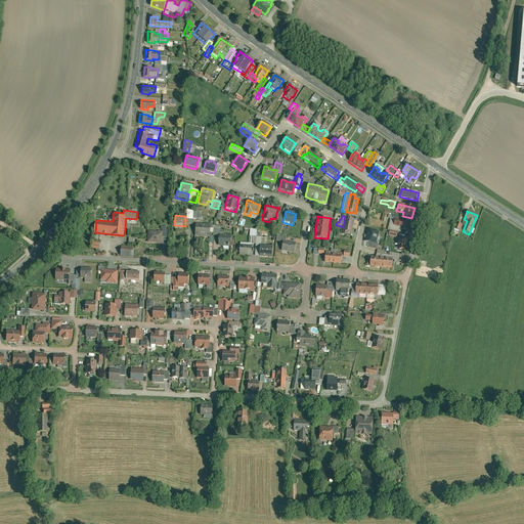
[(350,217),(345,216),(343,227),(341,235),(346,236),(347,233),(350,234),(351,233),(351,230),(353,220),(349,219),(350,217)]
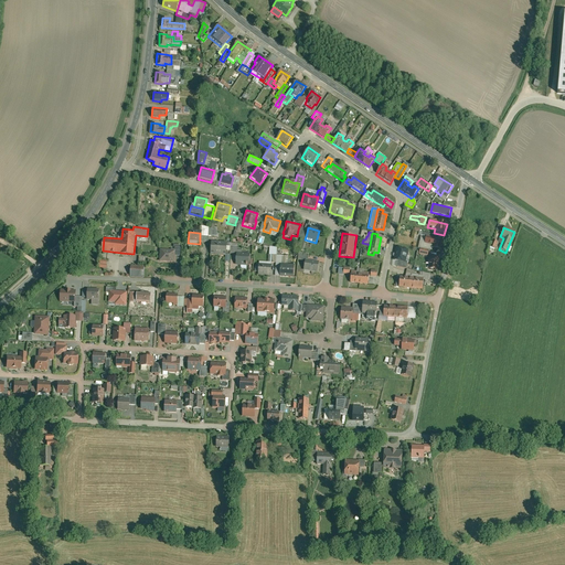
[(423,245),(424,244),(425,237),(428,238),(429,235),(422,234),(420,237),(418,244),(423,245)]
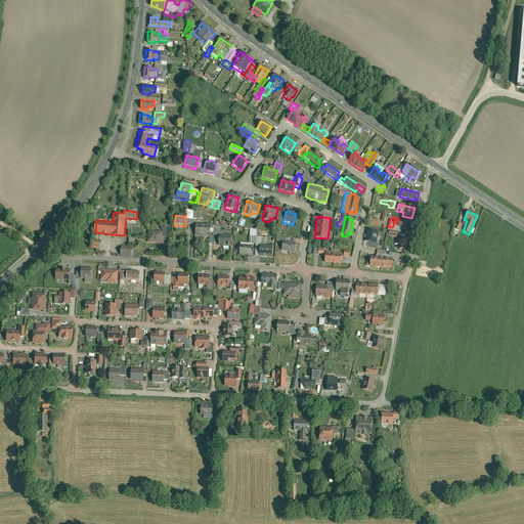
[(408,233),(410,224),(397,221),(394,220),(393,226),(402,229),(401,231),(408,233)]
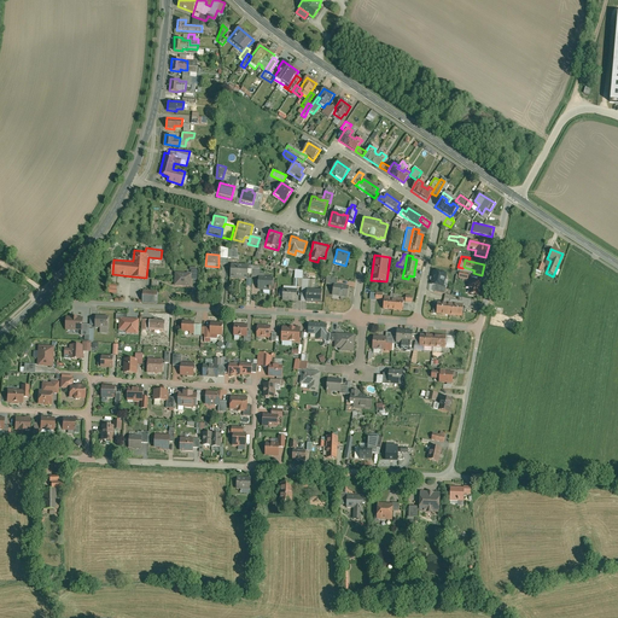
[(246,275),(246,268),(246,267),(229,266),(228,280),(245,281),(246,275)]
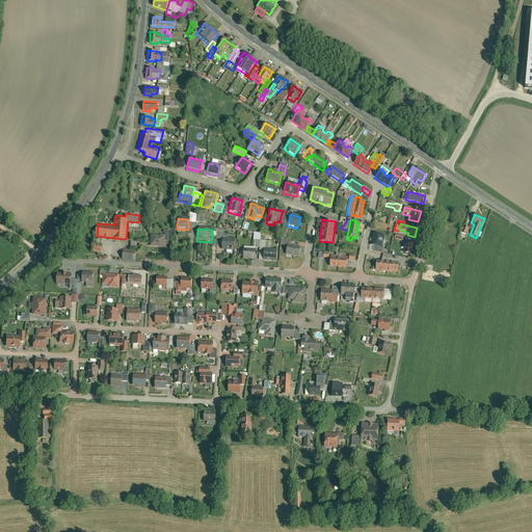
[(221,239),(227,240),(227,238),(222,237),(222,232),(212,231),(212,237),(216,237),(215,241),(221,241),(221,239)]
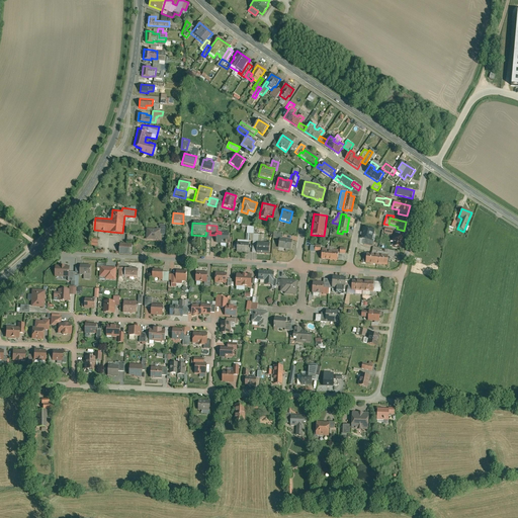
[(374,229),(363,227),(361,238),(365,239),(372,240),(372,239),(374,229)]
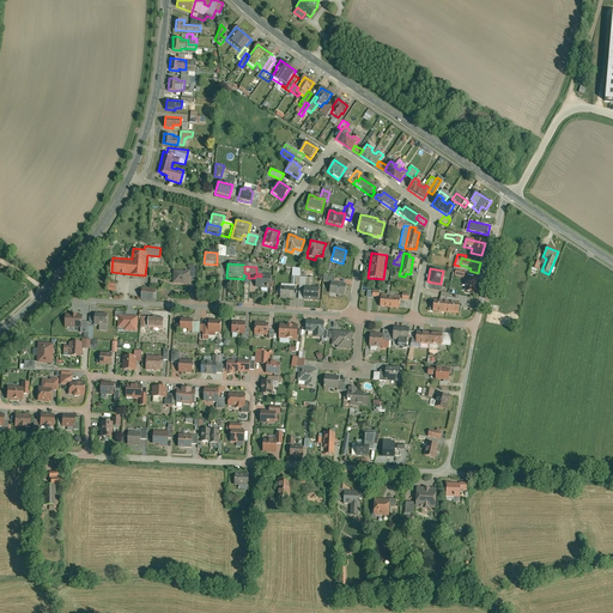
[(175,269),(174,281),(189,283),(189,275),(189,271),(175,269)]
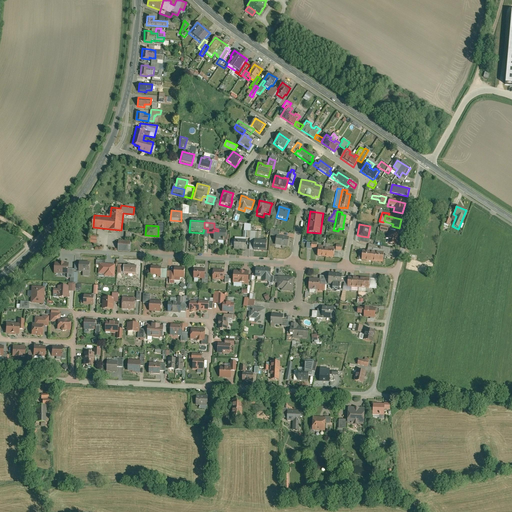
[(249,233),(256,233),(257,227),(243,225),(243,233),(249,233)]
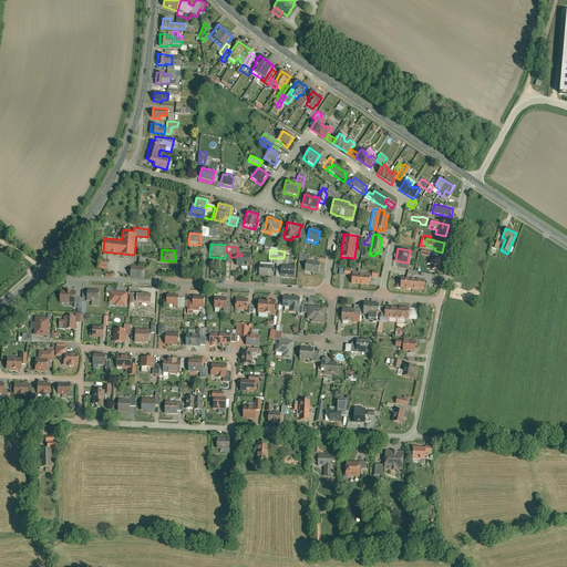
[(235,268),(249,269),(250,256),(241,256),(236,255),(236,257),(235,268)]
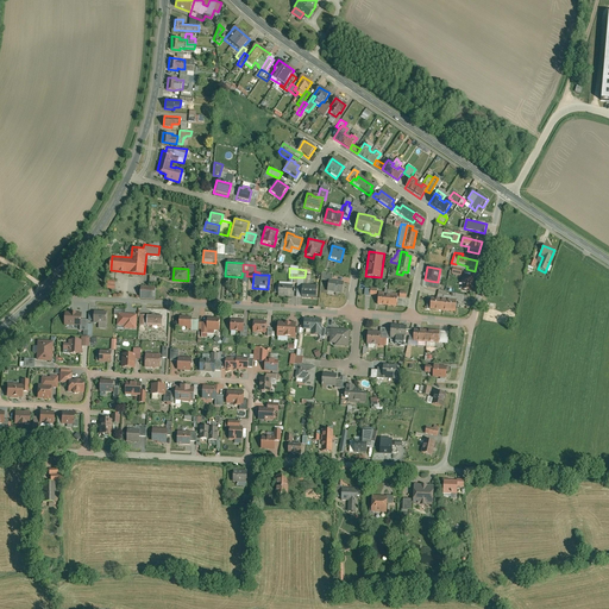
[(302,277),(302,286),(301,286),(301,300),(315,300),(315,287),(309,287),(309,278),(305,277),(302,277)]
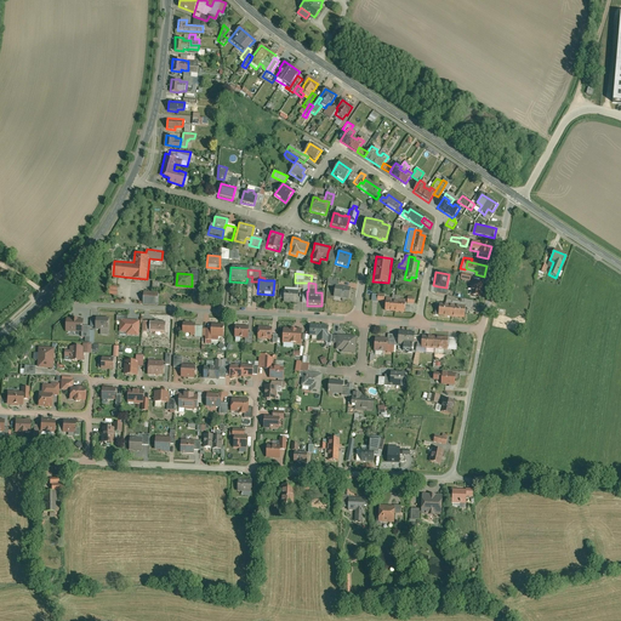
[(479,298),(483,285),(472,283),(471,288),(472,288),(469,296),(479,298)]
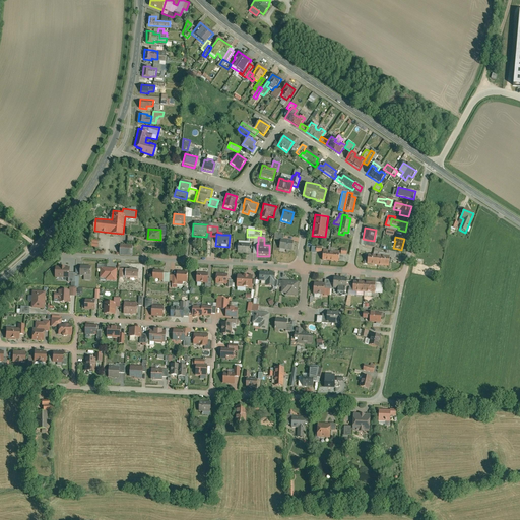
[(278,251),(290,252),(291,242),(280,240),(278,251)]
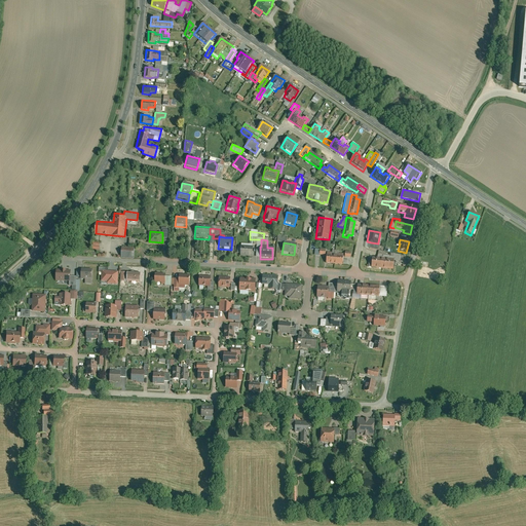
[(251,258),(252,246),(239,246),(239,258),(251,258)]
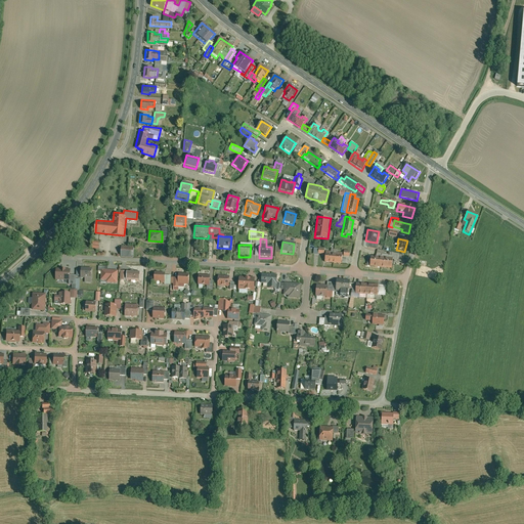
[(317,255),(324,256),(323,264),(340,265),(341,257),(348,258),(349,252),(317,249),(317,250),(317,255)]
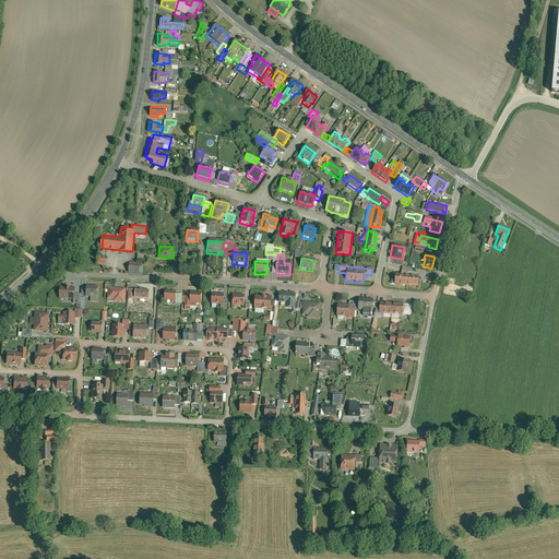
[(400,275),(418,277),(418,278),(423,280),(423,278),(424,273),(402,268),(400,275)]
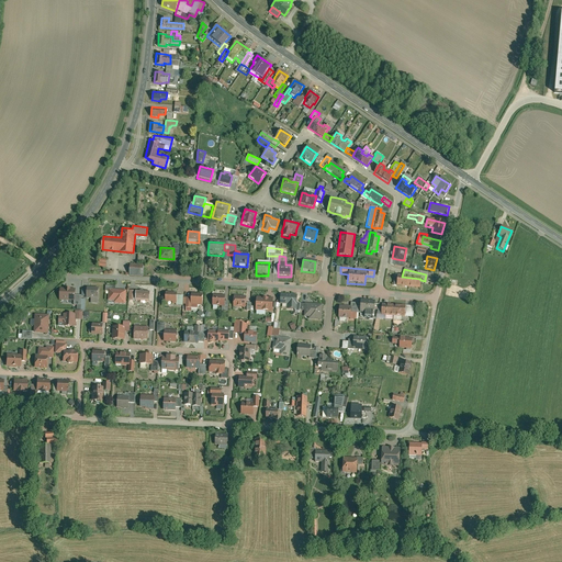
[(396,288),(419,290),(420,280),(420,279),(402,277),(397,277),(396,287),(396,288)]
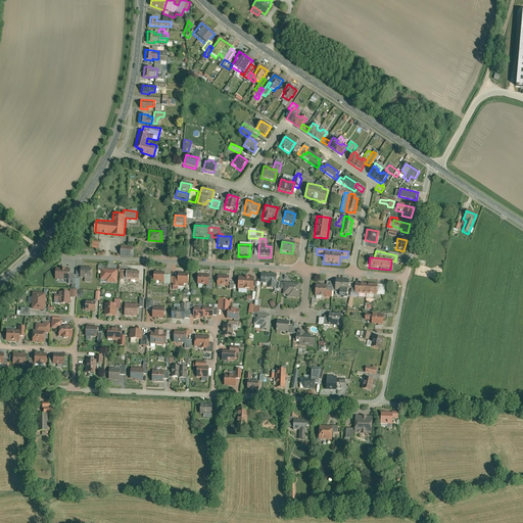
[(56,268),(55,278),(68,279),(68,274),(69,269),(56,268)]
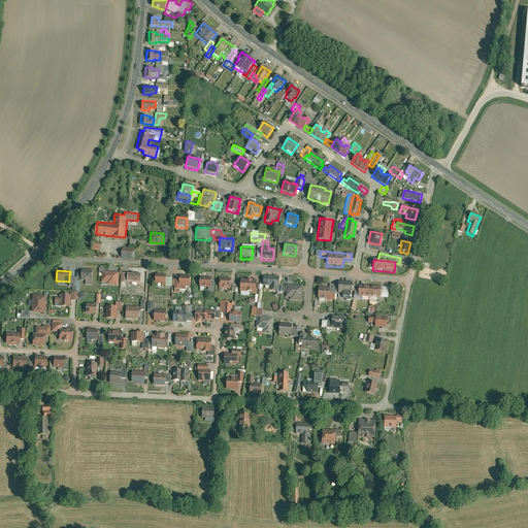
[(81,270),(81,279),(92,279),(93,270),(81,270)]
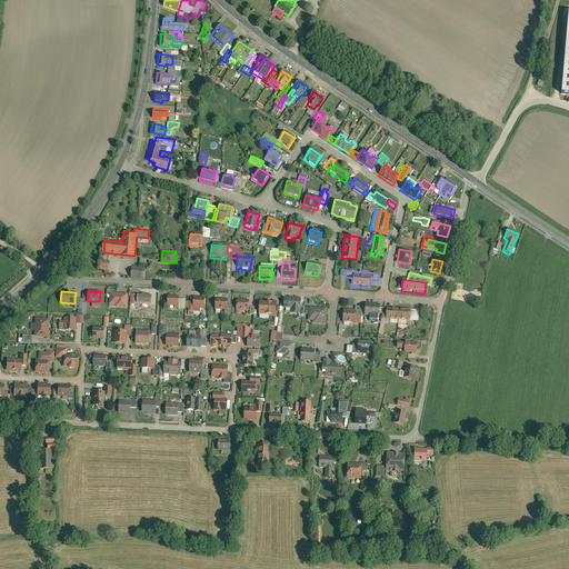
[(117,293),(110,292),(110,293),(109,303),(116,303),(116,306),(127,307),(128,293),(117,293)]
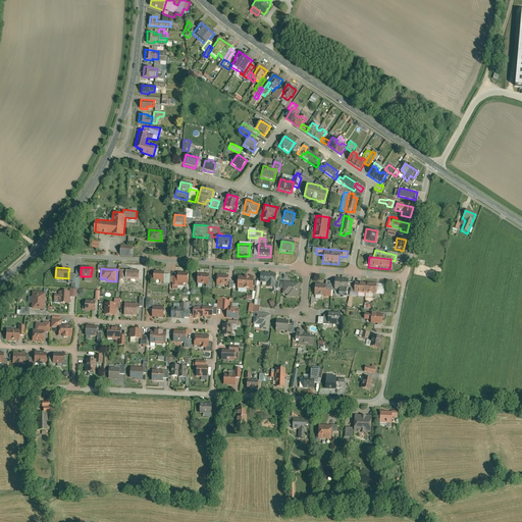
[(140,270),(125,270),(125,277),(125,278),(139,278),(140,270)]
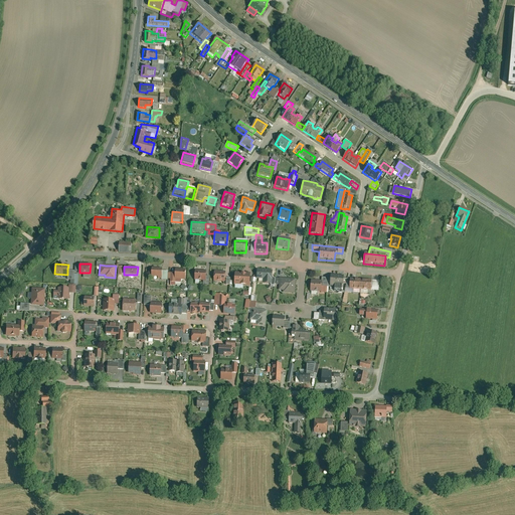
[(161,270),(150,269),(150,279),(156,279),(156,280),(160,280),(160,272),(161,270)]
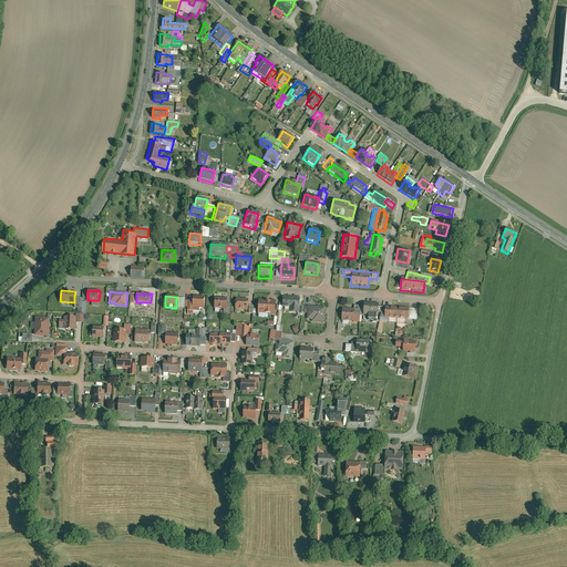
[(300,297),(284,296),(282,306),(289,307),(289,311),(298,312),(299,312),(299,306),(300,297)]
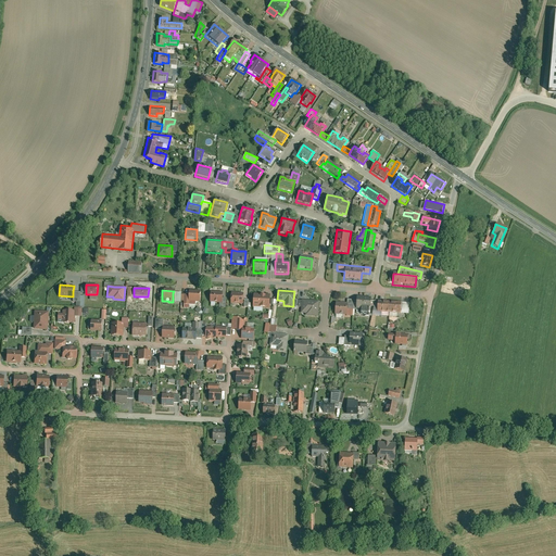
[(199,292),(188,291),(188,297),(188,303),(199,304),(199,292)]
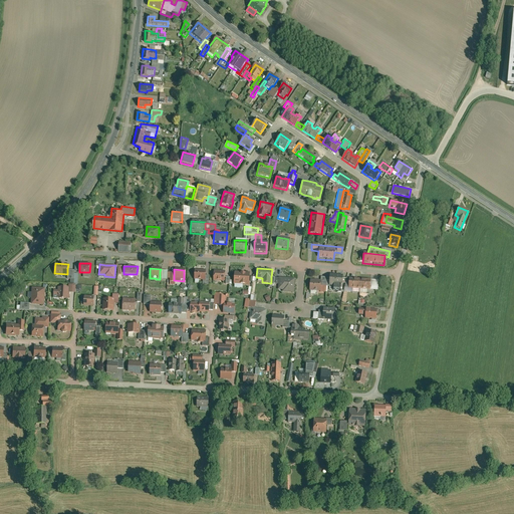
[(225,272),(214,271),(213,280),(224,280),(225,277),(225,272)]
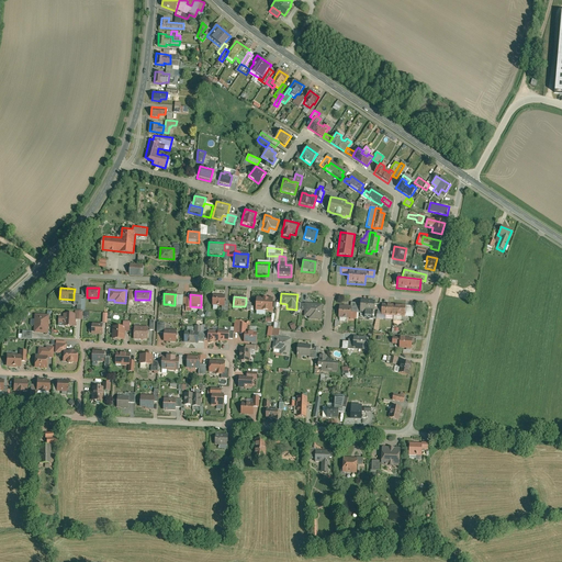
[(273,299),(257,298),(257,310),(272,311),(273,299)]
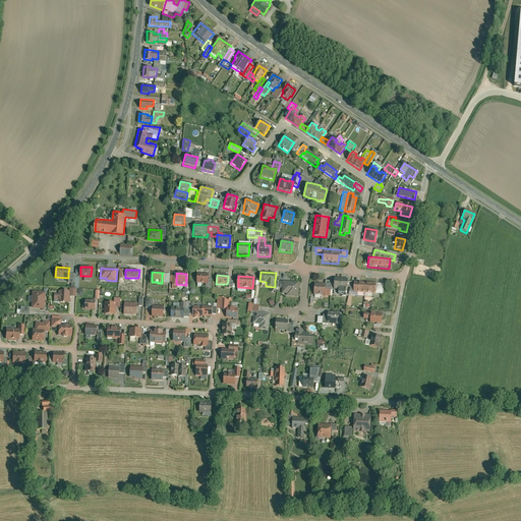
[(346,280),(334,279),(333,291),(338,292),(337,294),(344,295),(345,290),(346,290),(346,287),(346,283),(346,280)]
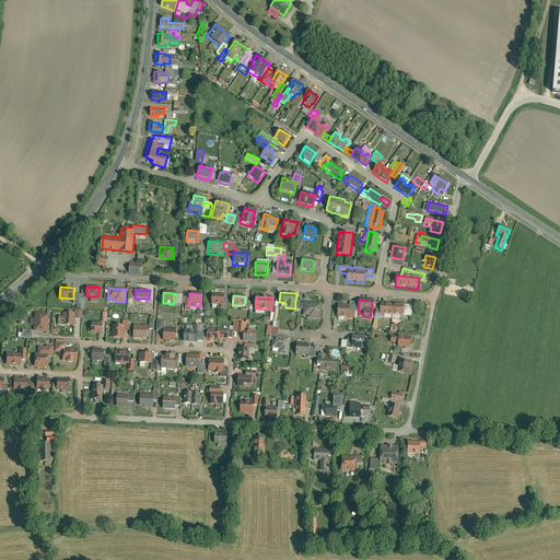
[(322,303),(303,302),(303,308),(303,315),(307,315),(307,318),(321,318),(322,303)]
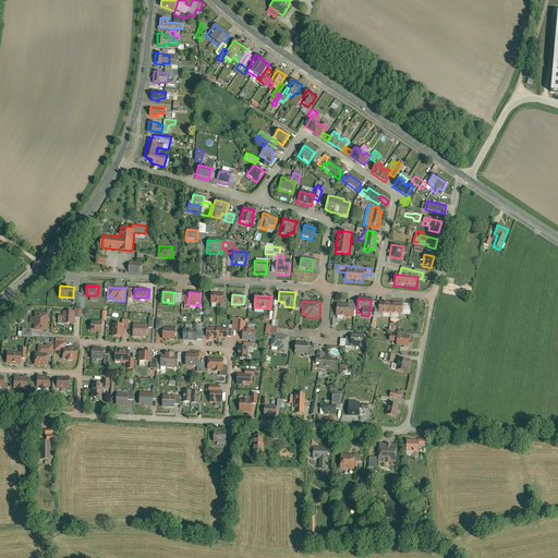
[(401,305),(378,303),(378,308),(377,315),(401,316),(401,305)]
